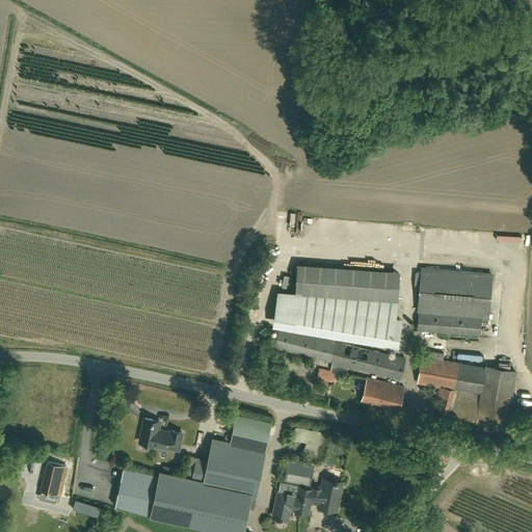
[(277,291),(272,323),(399,344),(402,317),(396,316),(399,301),(398,300),(400,270),(297,263),(295,292),(277,291)]
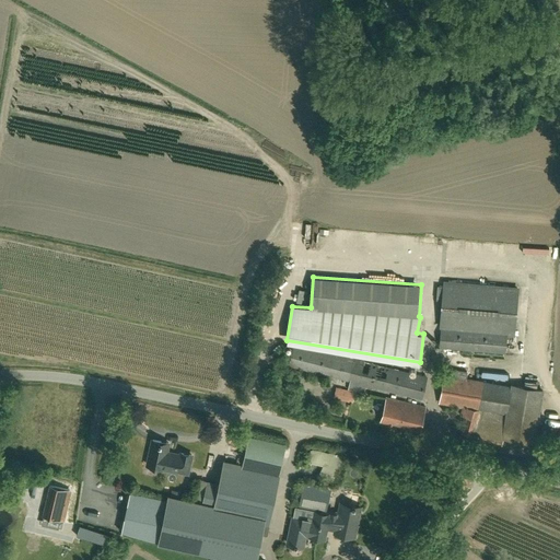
[(505,353),(506,336),(514,336),(518,287),(443,280),(439,328),(440,328),(439,347),(505,353)]
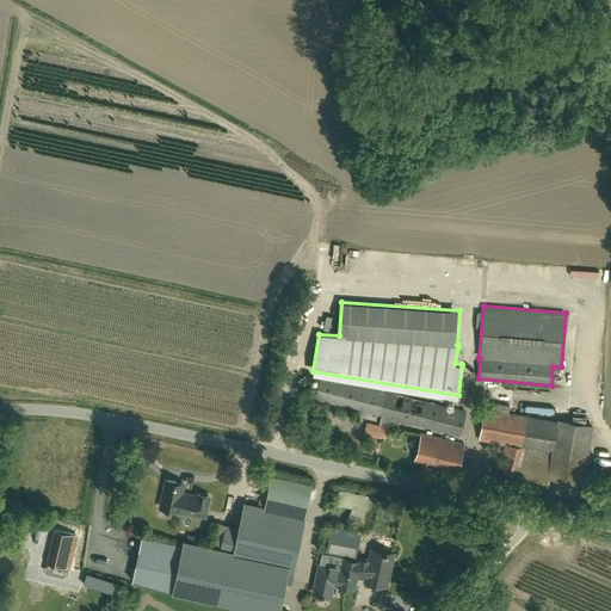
[(315,397),(382,415),(380,424),(380,425),(388,426),(394,429),(396,419),(460,434),(466,411),(340,378),(321,374),(321,376),(315,397)]
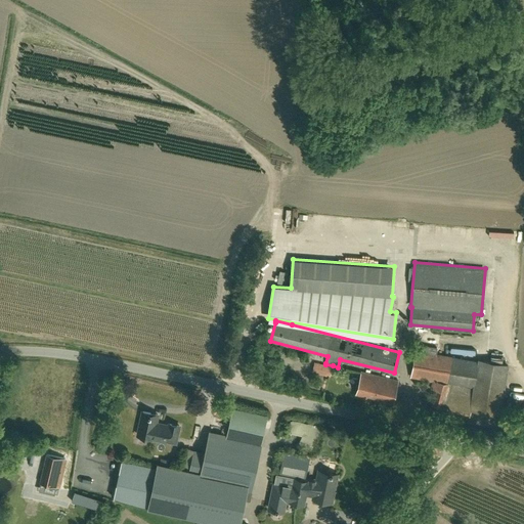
[(417,344),(416,353),(412,377),(439,382),(433,403),(441,405),(469,412),(471,408),(499,413),(508,365),(479,360),(479,361),(437,356),(438,347),(417,344)]
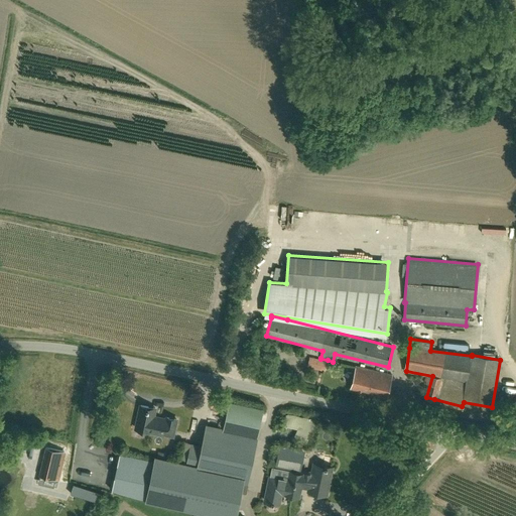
[(325,371),(328,360),(320,359),(309,357),(306,367),(325,371)]
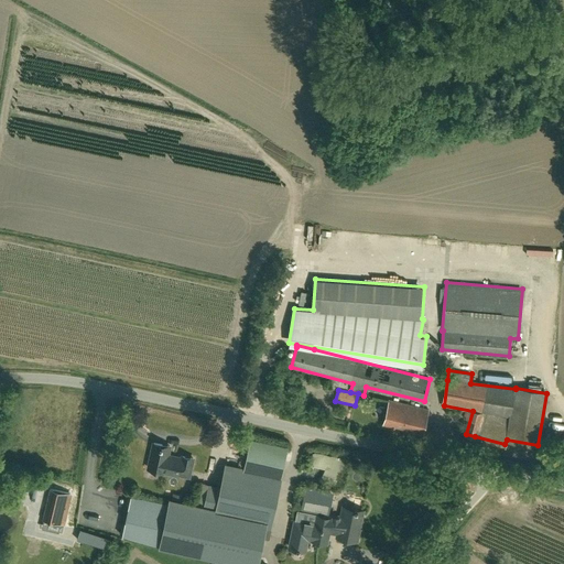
[(382,425),(422,435),(427,409),(389,399),(382,425)]
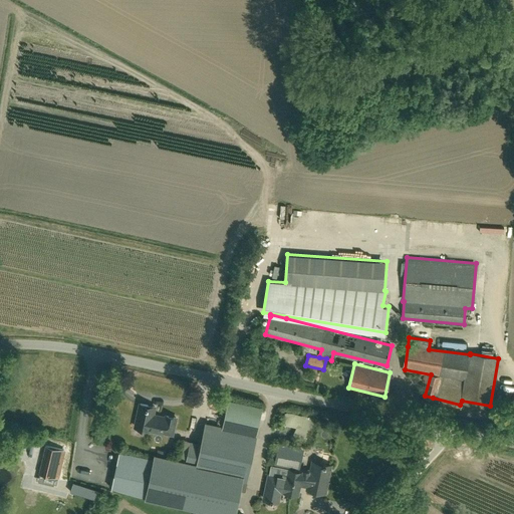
[(191,443),(187,463),(245,475),(254,435),(256,436),(262,407),(228,399),(222,428),(207,424),(203,446),(191,443)]
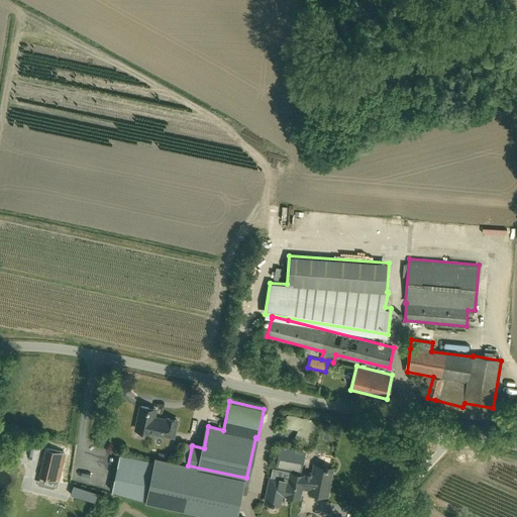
[(173,436),(177,420),(167,418),(167,419),(153,417),(154,408),(140,405),(135,428),(173,436)]
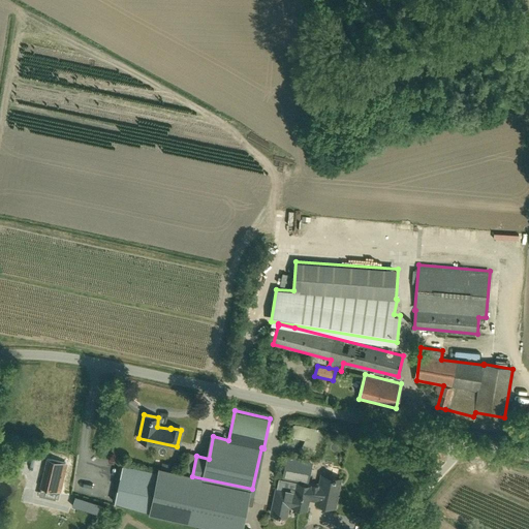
[(286,457),(282,478),(308,484),(312,462),(286,457)]
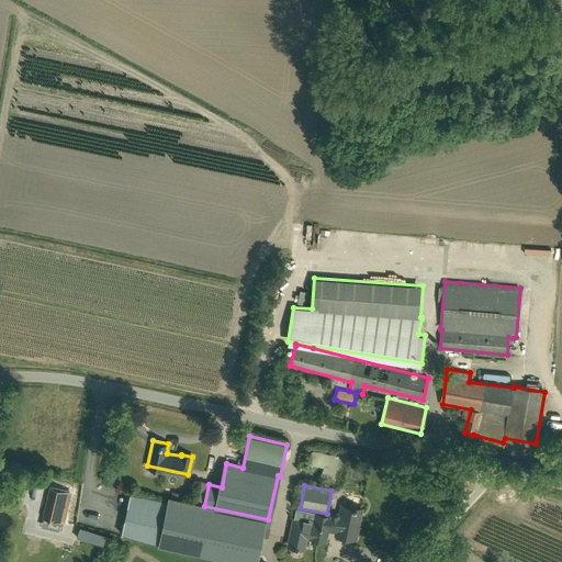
[(42,517),(65,523),(72,492),(49,486),(42,517)]
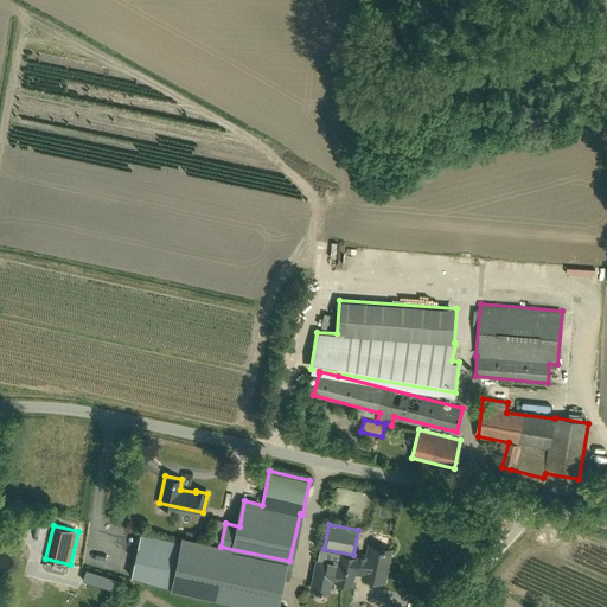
[(176,590),(177,587),(268,606),(272,606),(279,580),(280,574),(286,576),(289,561),(221,547),(185,538),(184,545),(139,536),(129,580),(176,590)]
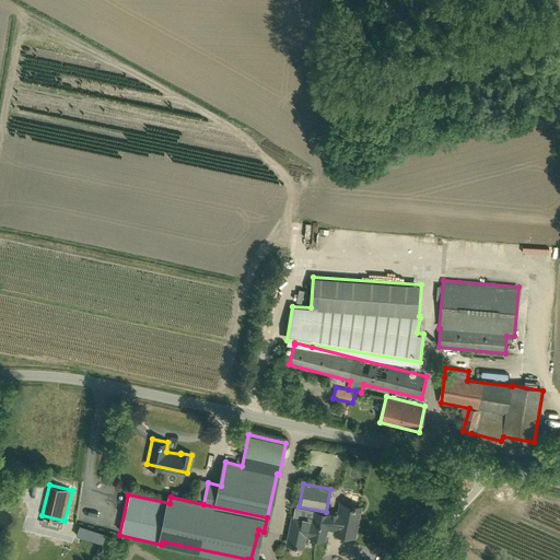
[(328,518),(329,515),(295,508),(293,517),(292,517),(287,544),(294,545),(293,546),(296,547),(296,546),(302,547),(305,536),(324,539),(327,528),(335,529),(335,533),(354,537),(360,508),(354,506),(356,505),(352,505),(352,506),(340,503),(337,520),(328,518)]
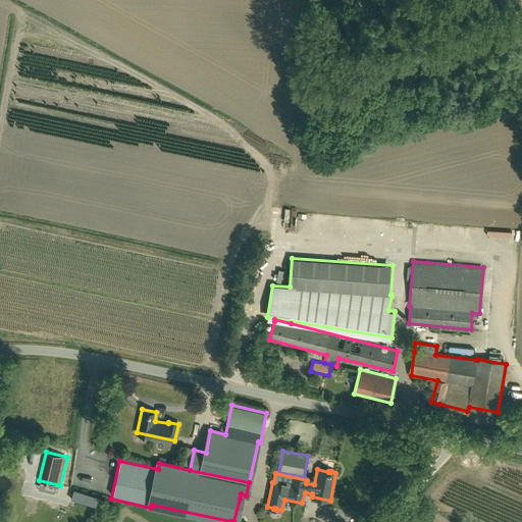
[(74,489),(71,499),(98,508),(99,508),(102,499),(74,489)]
